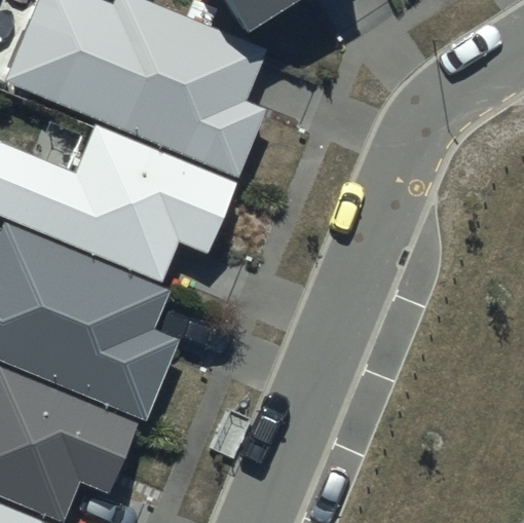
[(115,0),(114,3),(106,0),(39,0),(5,81),(237,177),(265,110),(247,102),(259,74),(269,49),(231,34),(148,0),(115,0)]
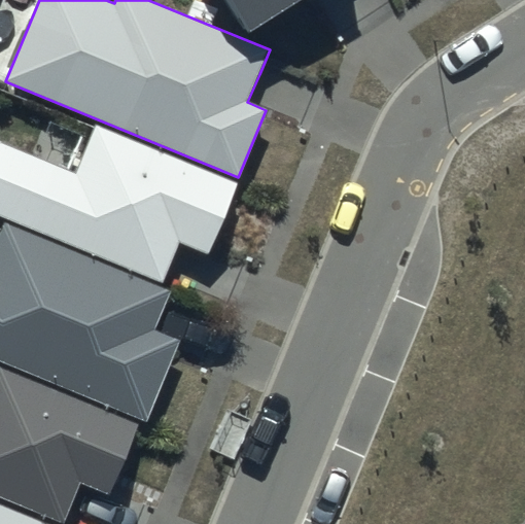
[(226,0),(239,18),(251,35),(305,0),(226,0)]
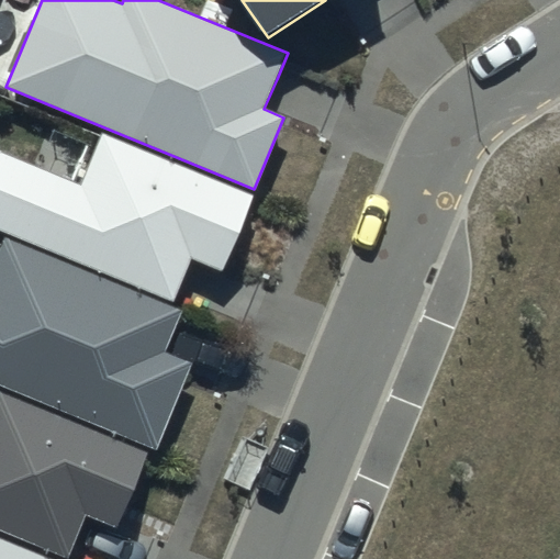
[(82,186),(0,153),(0,231),(174,301),(183,277),(190,259),(223,272),(254,197),(103,136),(82,186)]
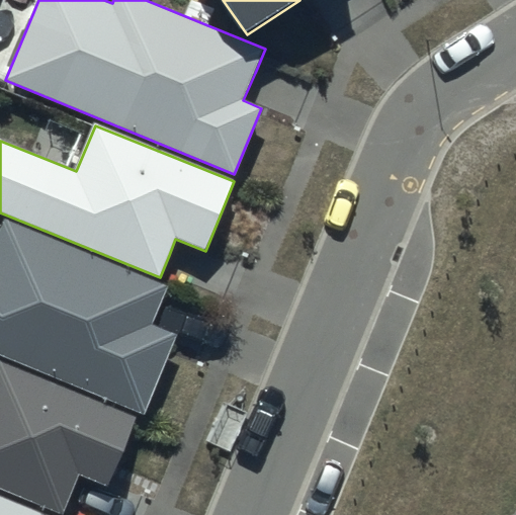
[(0,233),(0,355),(145,416),(179,334),(154,324),(162,305),(166,294),(3,226),(0,233)]
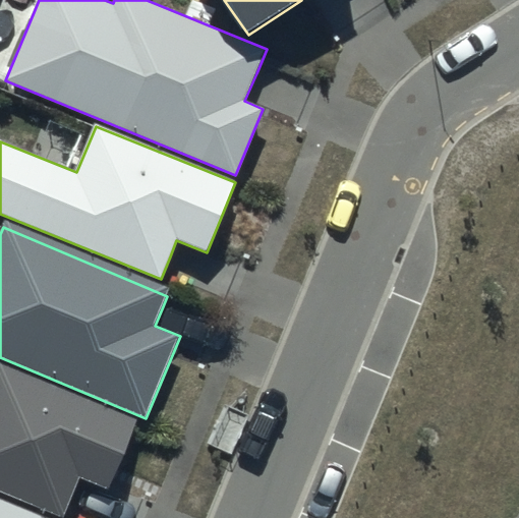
[(0,493),(61,517),(62,517),(72,495),(79,477),(110,490),(138,419),(0,363),(0,493)]
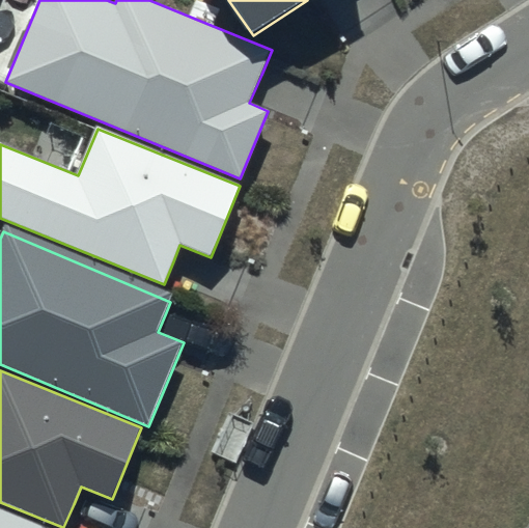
[(0,527),(45,527),(0,509),(0,527)]
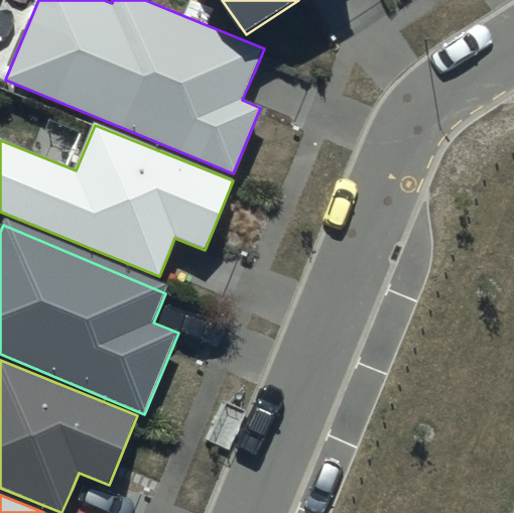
All buildings are outlined.
